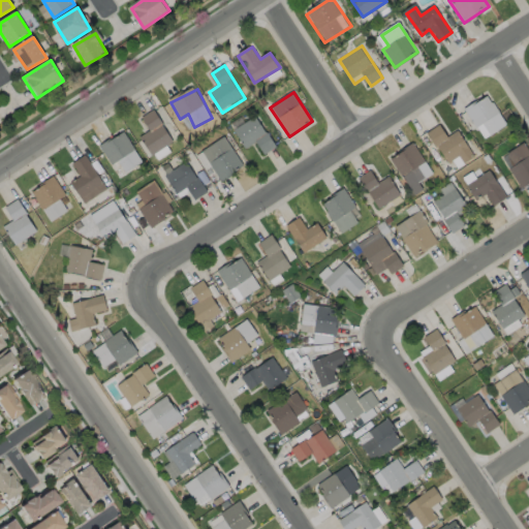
[(467,112),(487,139),(509,124),(491,96),(467,112)]
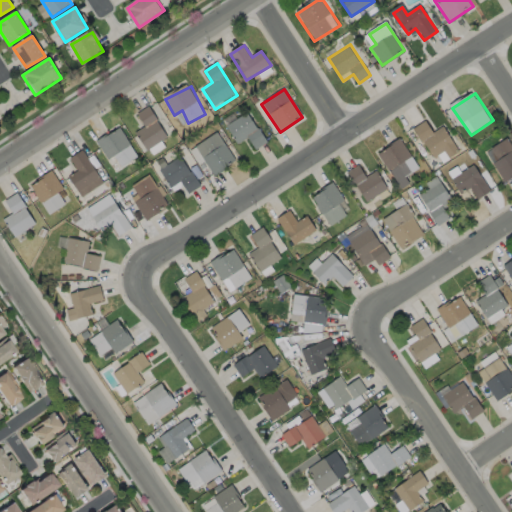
[(136,114),(144,127),(135,132),(146,151),(168,139),(149,106),(136,114)]
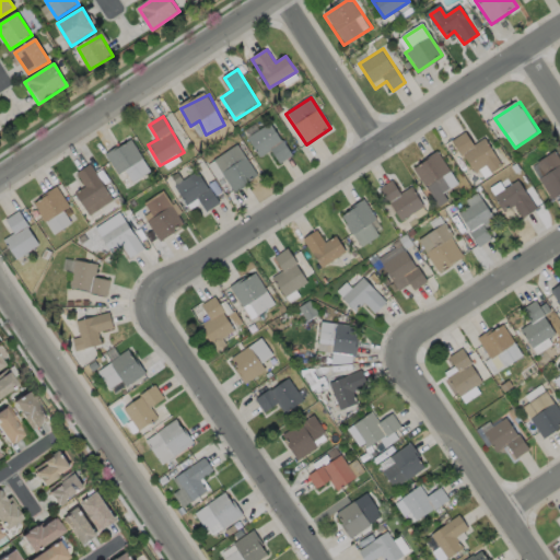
[(271,121),(294,155),(282,163),(272,149),(261,156),(248,137),(271,121)]
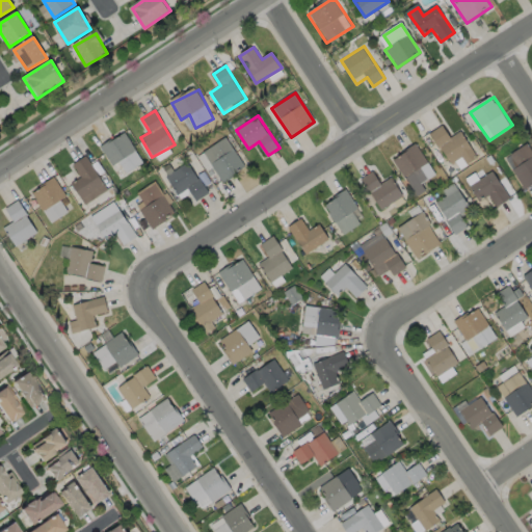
[(428,136),(451,167),(462,158),(468,165),(479,158),(461,133),(453,139),(443,126),(428,136)]
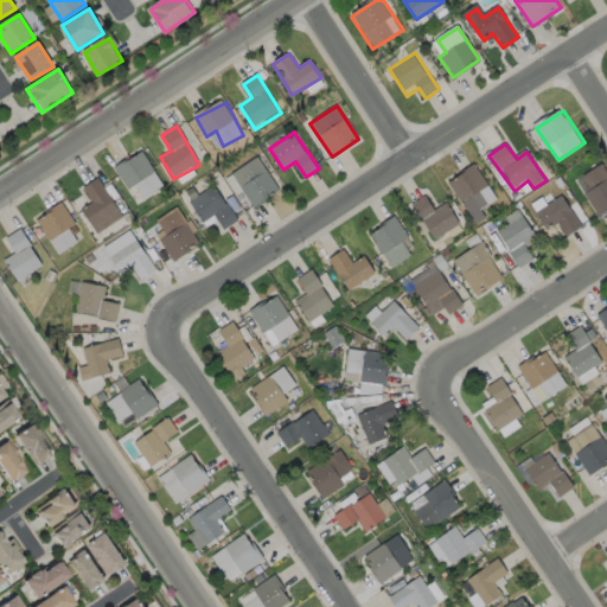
[(116,168),(128,191),(138,186),(144,198),(163,187),(145,153),(116,168)]
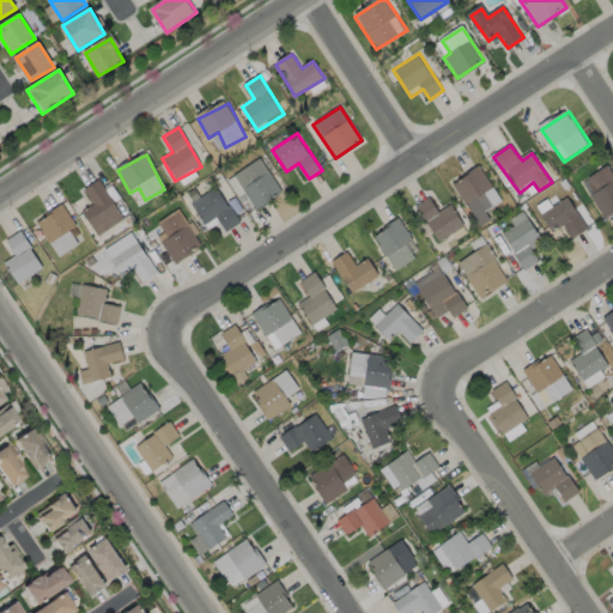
[(261,158),(283,192),(256,208),(235,175),(261,158)]
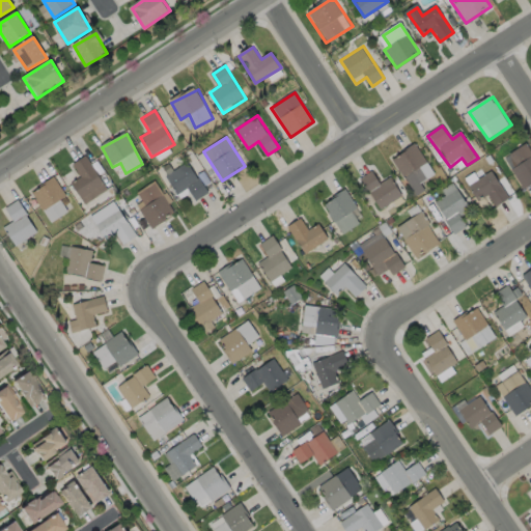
[(506,159),(525,188),(530,184),(530,148),(528,144),(506,159)]
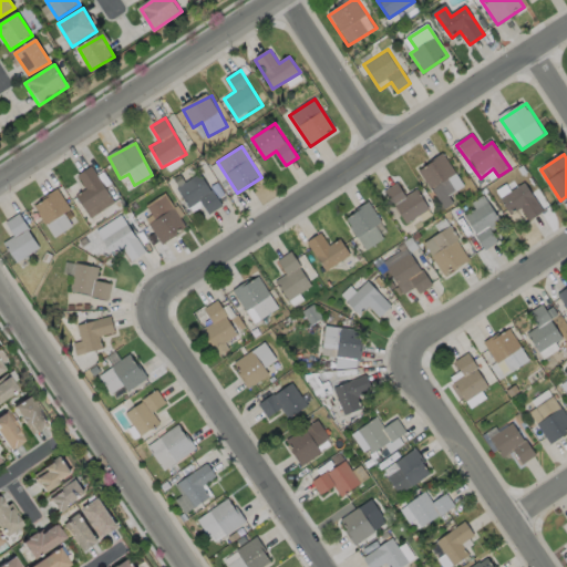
[(424,172),(446,210),(457,204),(451,196),(460,192),(443,162),(424,172)]
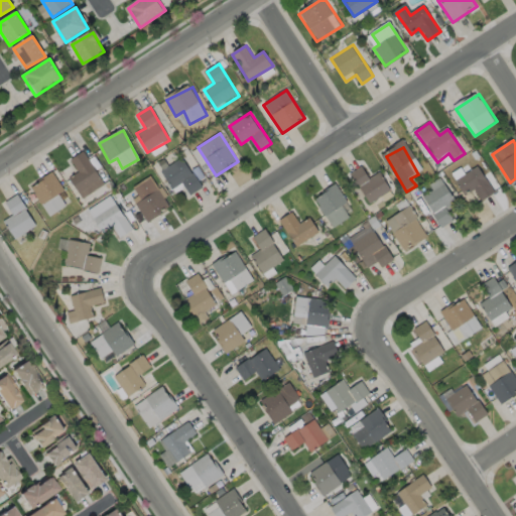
[(70,162),(77,173),(69,178),(84,201),(107,186),(86,152),(70,162)]
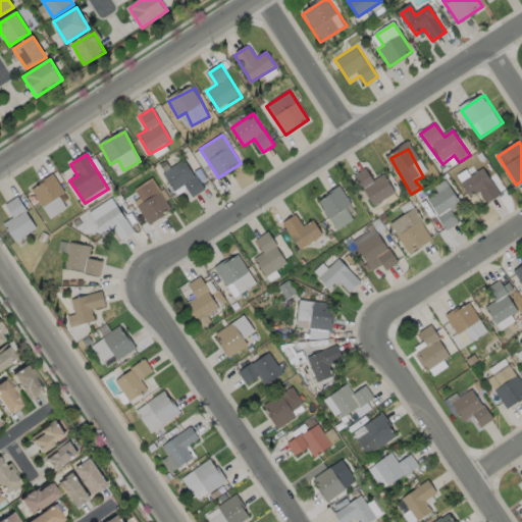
[(185,159),(203,190),(193,196),(186,184),(174,190),(163,172),(185,159)]
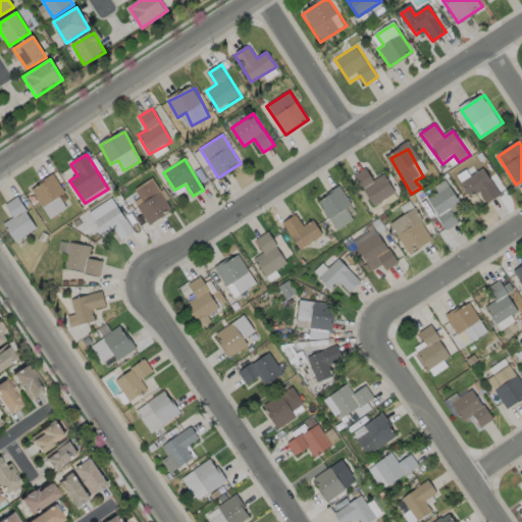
[(354,177),(375,209),(397,194),(384,174),(374,181),(365,169),(354,177)]
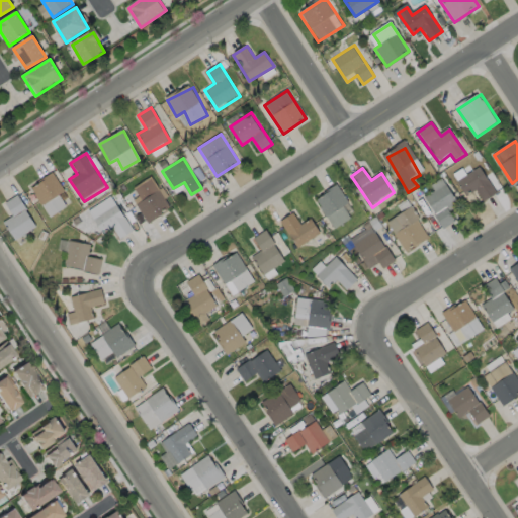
[(457,182),(466,196),(477,190),(486,204),(497,196),(479,169),(457,182)]
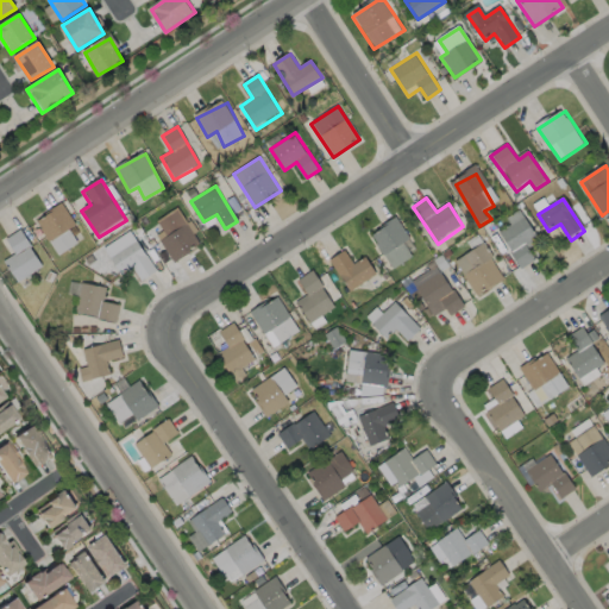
[(37,221),(58,256),(85,240),(63,205),(37,221)]
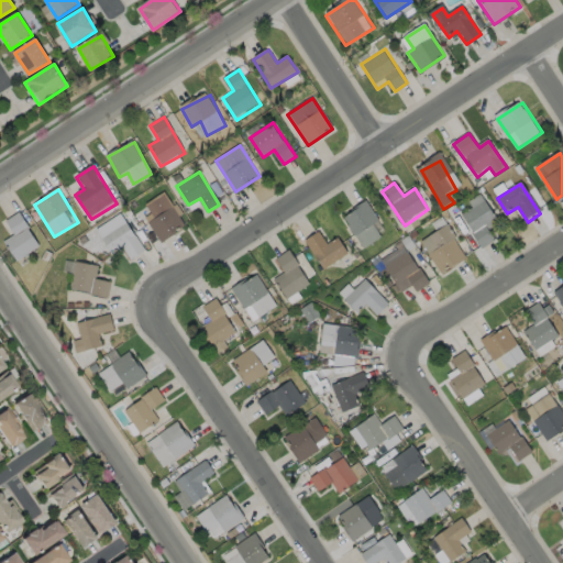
[(166,198),(184,227),(161,241),(143,212),(166,198)]
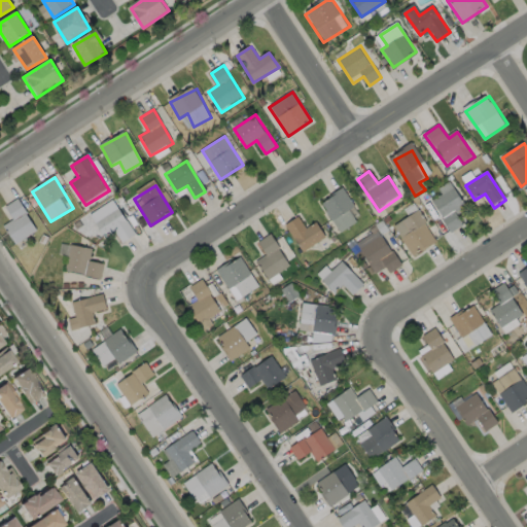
[(453,185),(465,207),(455,213),(462,226),(450,234),(429,200),(453,185)]
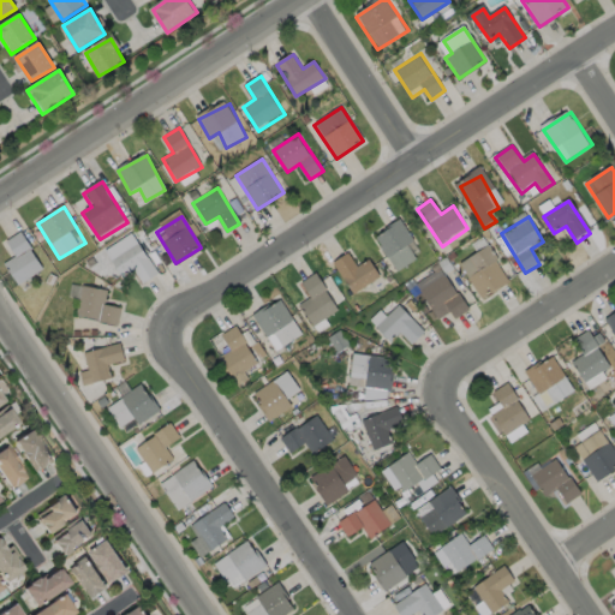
[(375,239),(398,272),(423,255),(400,221),(375,239)]
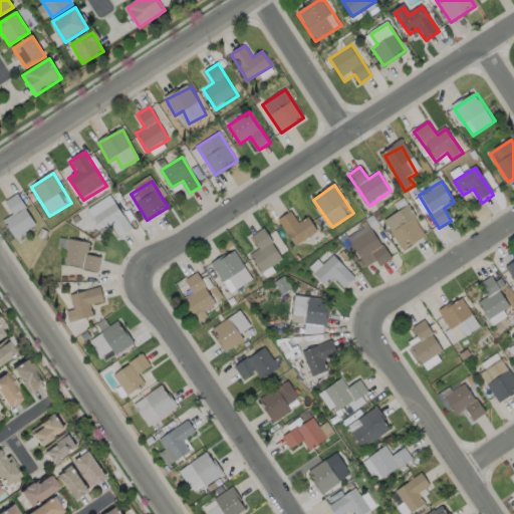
[(3,203),(10,214),(2,220),(15,240),(38,225),(17,194),(3,203)]
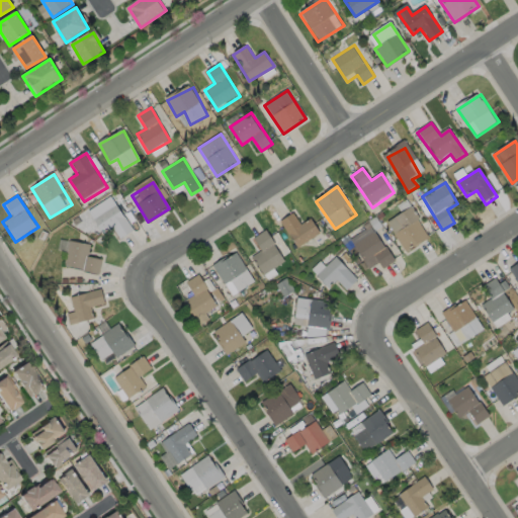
[(89,219),(100,237),(113,228),(120,239),(133,231),(115,202),(89,219)]
